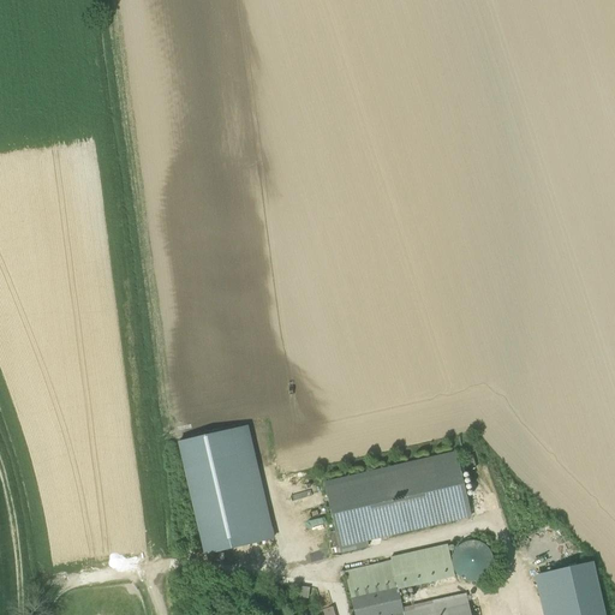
[(246,427),(231,430),(257,543),(273,539),(246,427)]
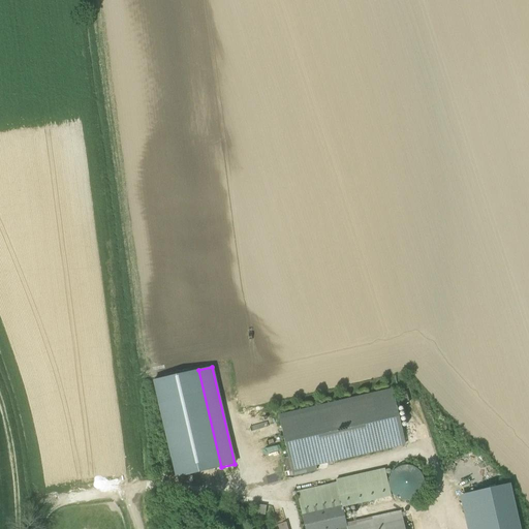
[(198,370),(154,380),(177,477),(221,467),(198,370)]
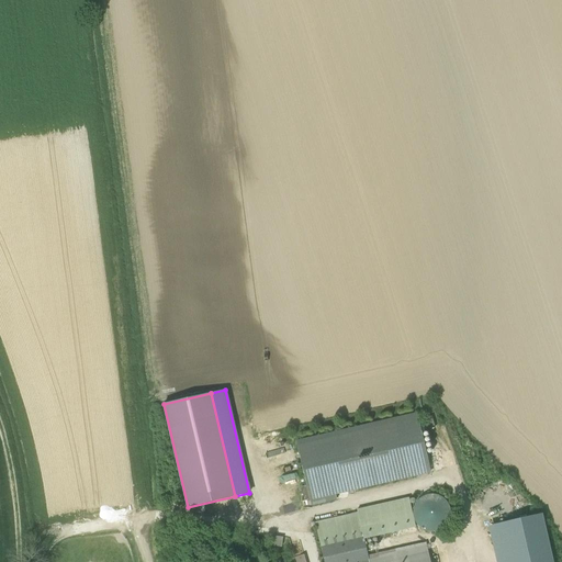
[(417,414),(296,442),(311,506),(322,504),(321,498),(335,495),(430,473),(417,414)]
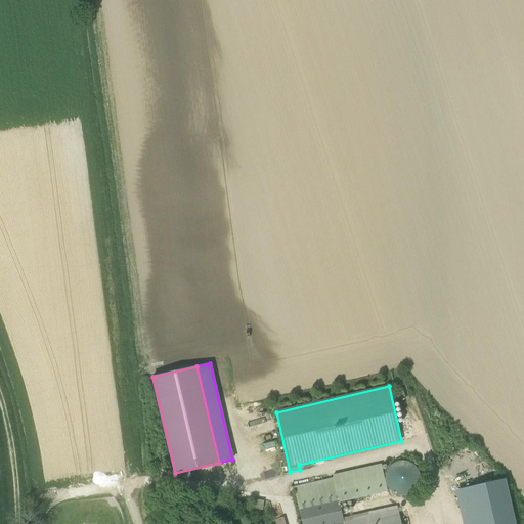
[(408,463),(401,462),(395,464),(390,468),(386,474),(386,480),(387,487),(392,492),(397,495),(404,496),(410,494),(416,490),(420,484),(420,477),(419,471),(413,466),(408,463)]
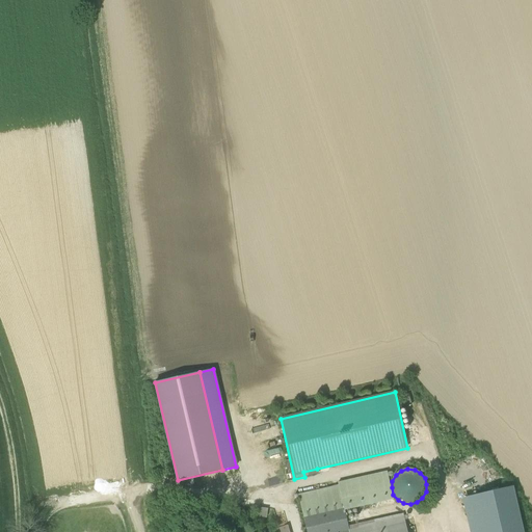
[(298,496),(303,519),(344,509),(345,510),(393,499),(387,472),(338,483),(339,486),(298,496)]
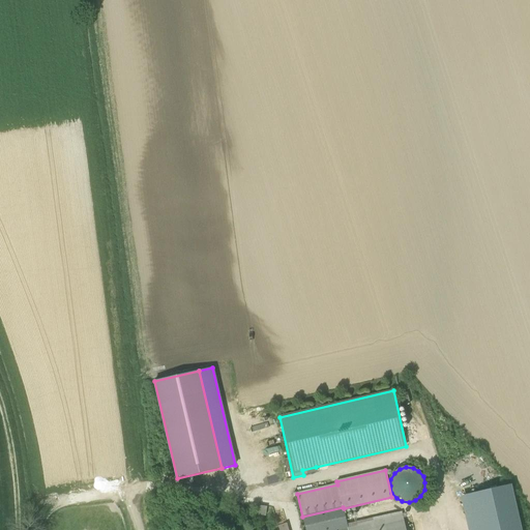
[(520,529),(510,487),(470,496),(477,529),(520,529)]
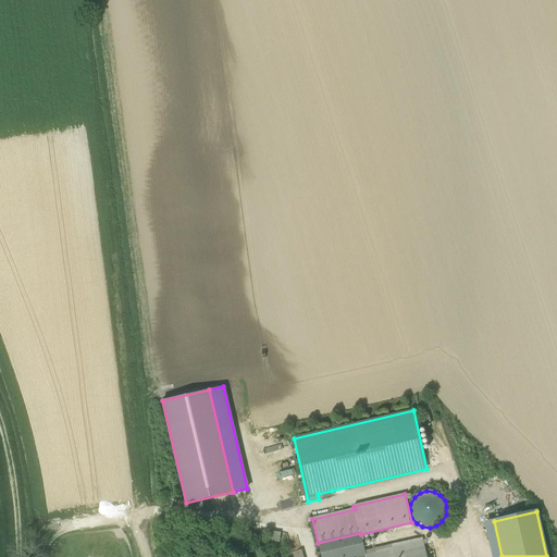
[(502,556),(494,521),(484,522),(491,556),(502,556)]
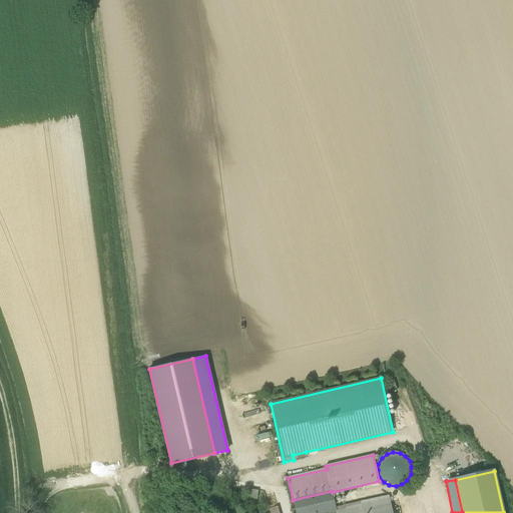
[(259,490),(249,489),(248,499),(258,500),(259,490)]
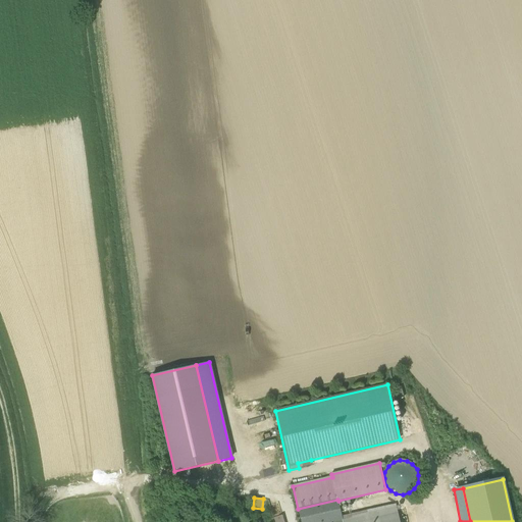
[(342,517),(338,501),(337,500),(298,509),(301,521),(332,521),(343,520),(342,517)]
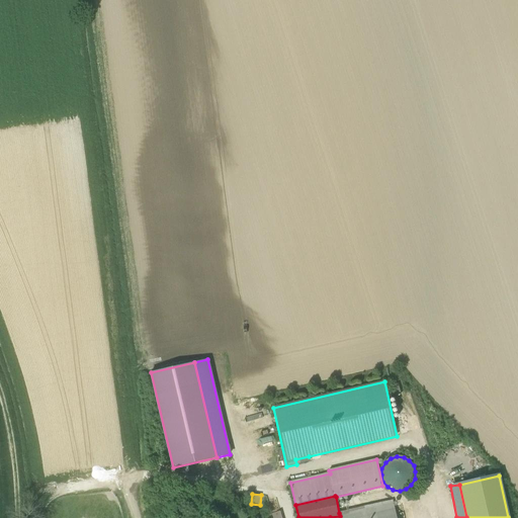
[(396,517),(393,501),(339,513),(340,516),(340,517),(396,517)]
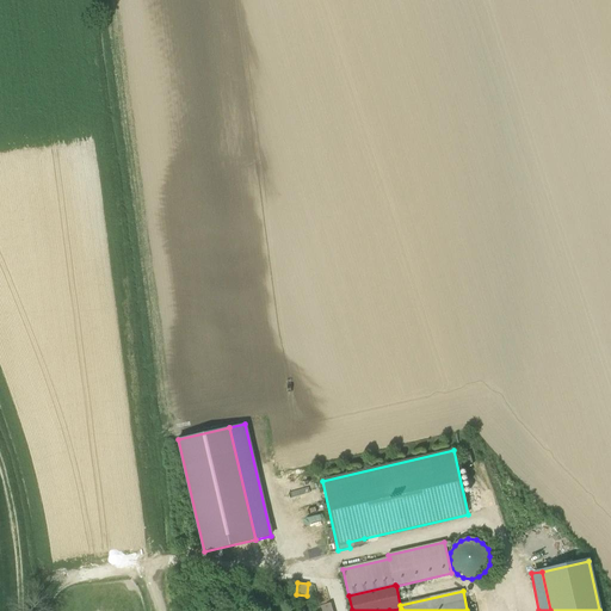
All buildings are outlined.
